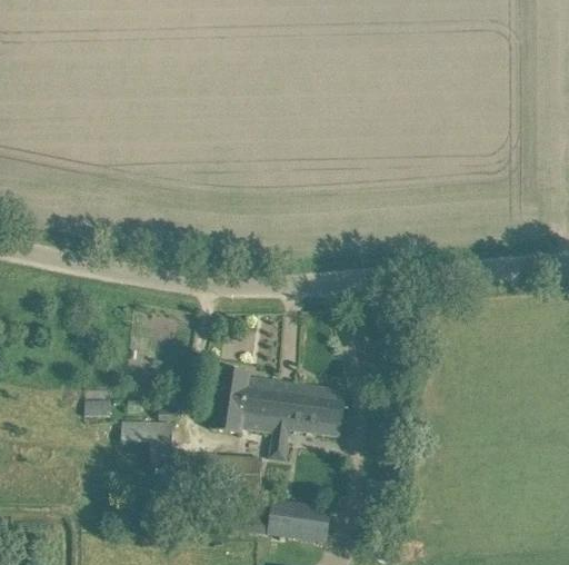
[(217,388),(211,427),(241,432),(241,426),(271,430),(273,430),(289,433),(290,427),(340,435),(343,410),(347,389),(279,379),(249,375),(250,370),(220,366),(217,388)]
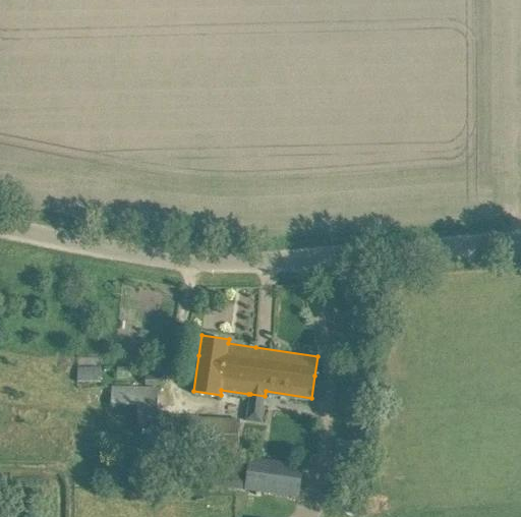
[(99,363),(77,363),(77,377),(100,377),(99,363)]
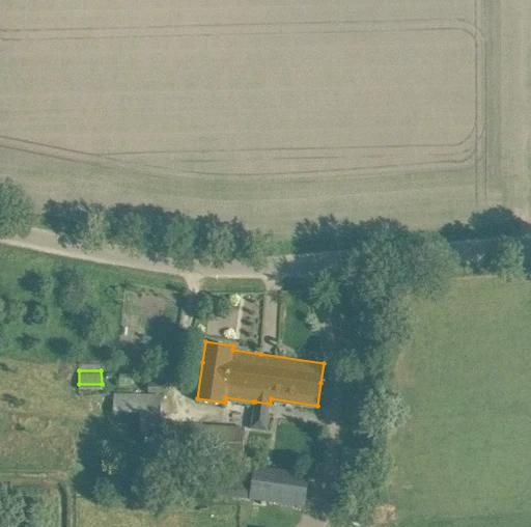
[(147,380),(147,390),(161,391),(162,391),(162,380),(147,380)]
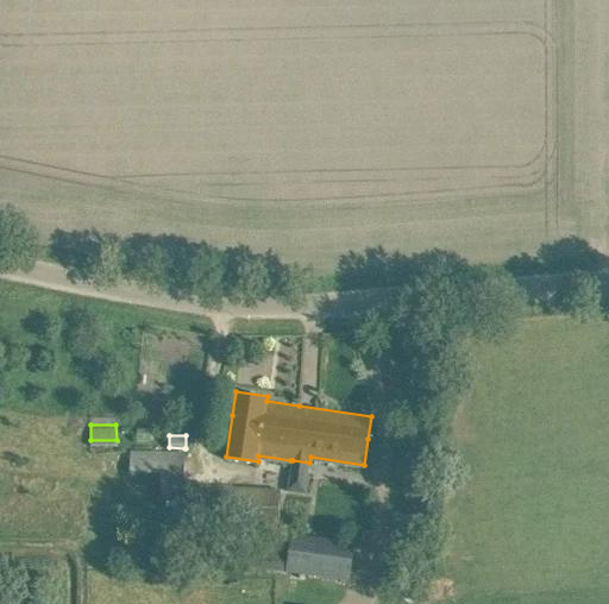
[(130,447),(130,469),(161,470),(183,470),(184,448),(169,448),(130,447)]
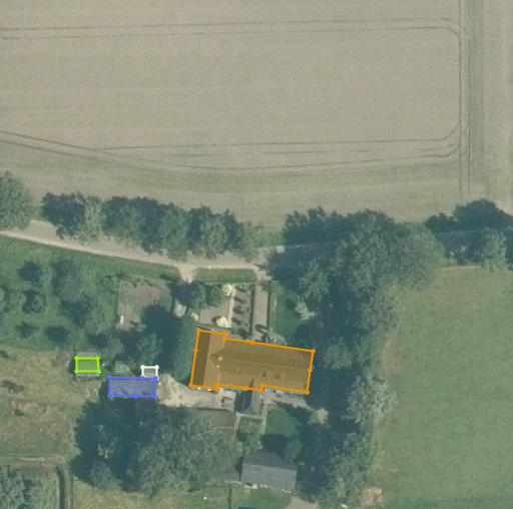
[(184,438),(234,440),(235,409),(185,407),(184,438)]
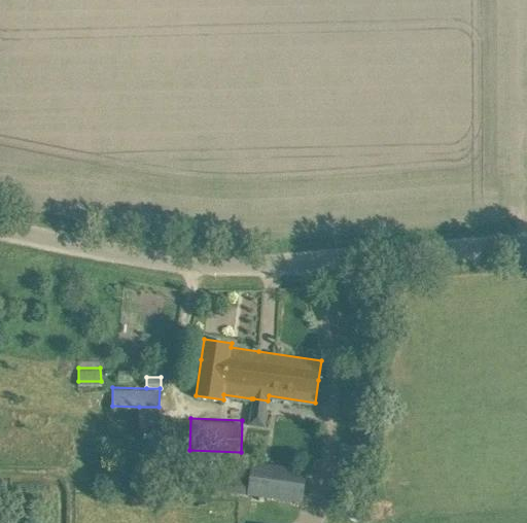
[(307,466),(251,459),(250,469),(245,468),(243,492),(247,493),(302,500),(307,466)]
